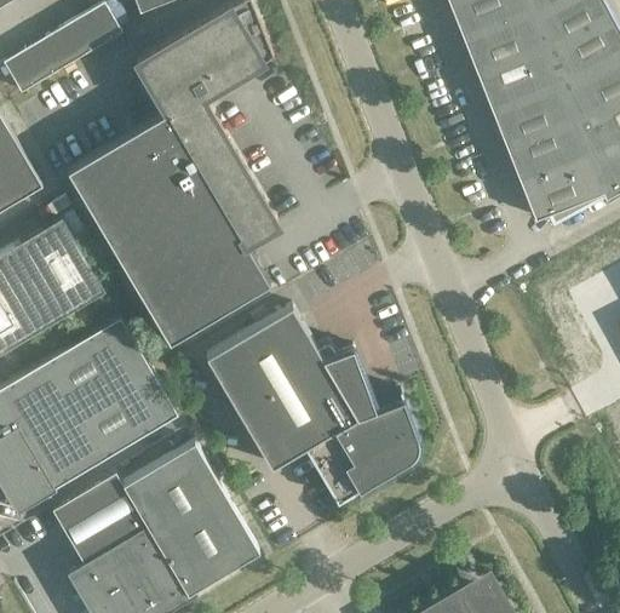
[(0,0),(0,9),(15,0),(133,0),(139,15),(177,0),(0,0)]
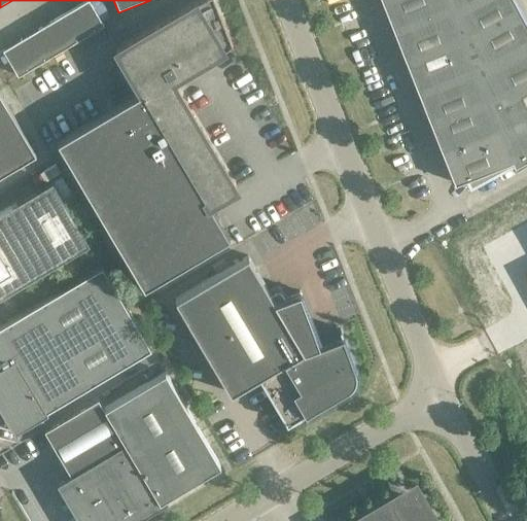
[(207,0),(115,55),(141,97),(57,147),(143,293),(229,243),(209,209),(236,194),(171,84),(232,48),(212,0),(207,0)]
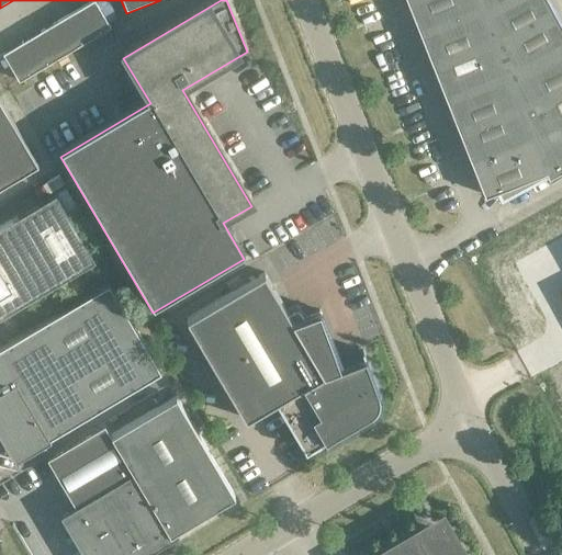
[(479,14),(472,0),(417,0),(406,4),(419,37),(479,14)]
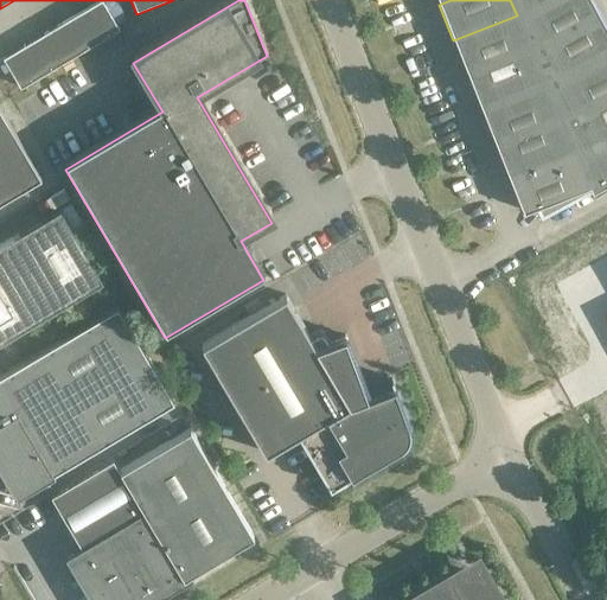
[(558,0),(510,0),(517,16),(558,0)]
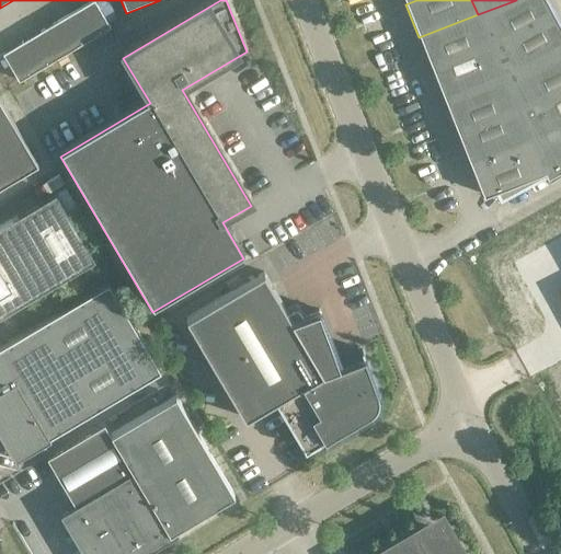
[(557,22),(544,0),(516,0),(478,14),(492,46),(557,22)]
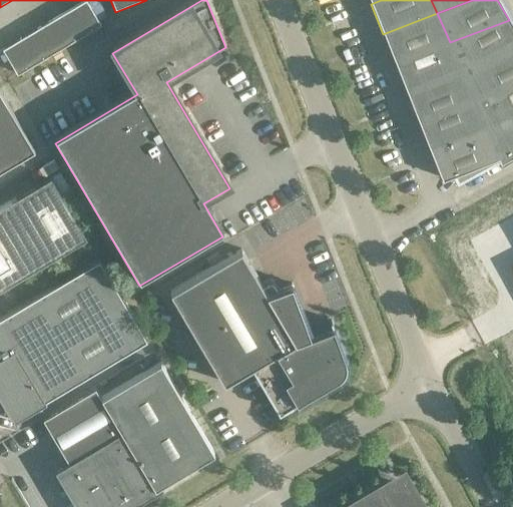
[(85,5),(2,54),(17,79),(100,30),(85,5)]
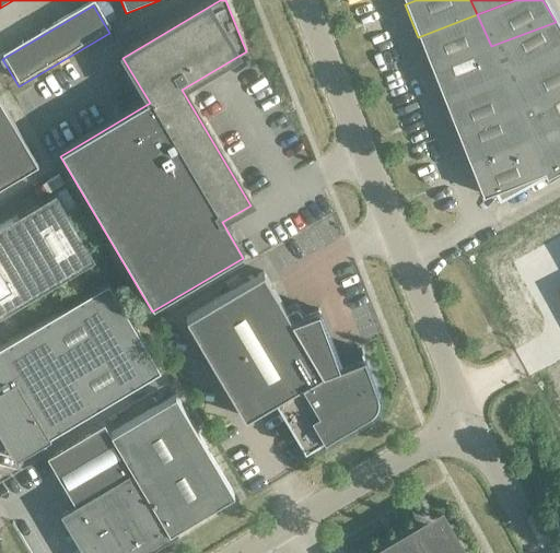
[(491,46),(477,14),(418,37),(431,70),(491,46)]
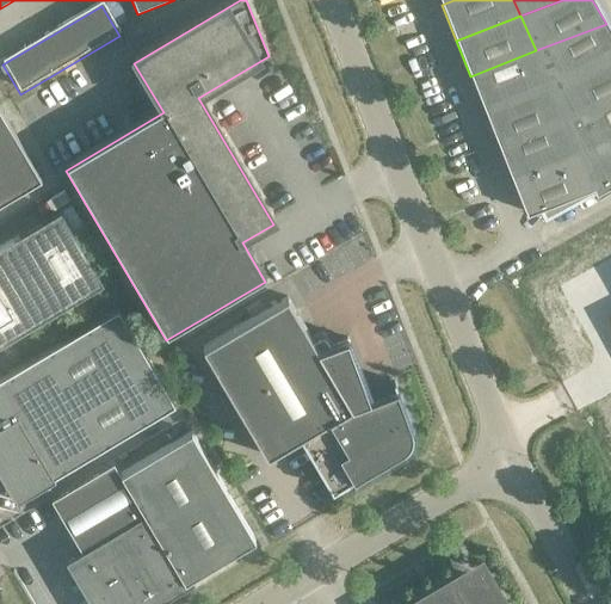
[(610,60),(610,32),(606,24),(536,50),(551,84),(610,60)]
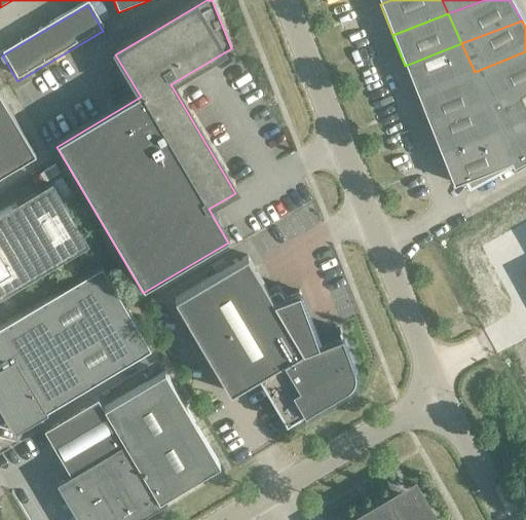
[(475,72),(461,43),(405,66),(416,95),(475,72)]
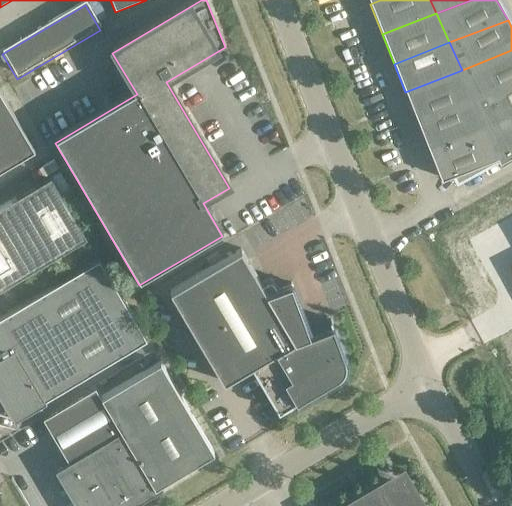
[(511,85),(511,50),(462,70),(475,100),(511,85)]
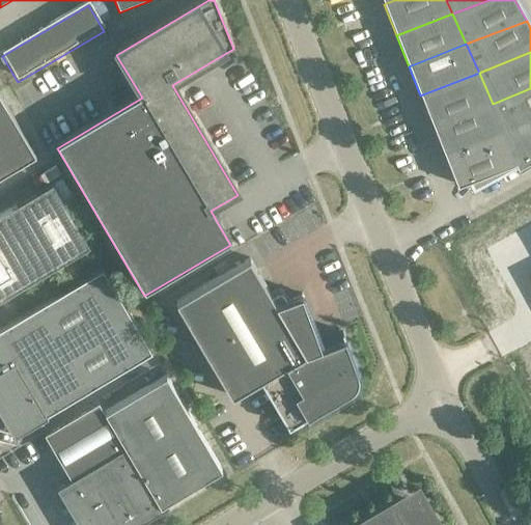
[(493,104),(479,73),(420,95),(432,127),(493,104)]
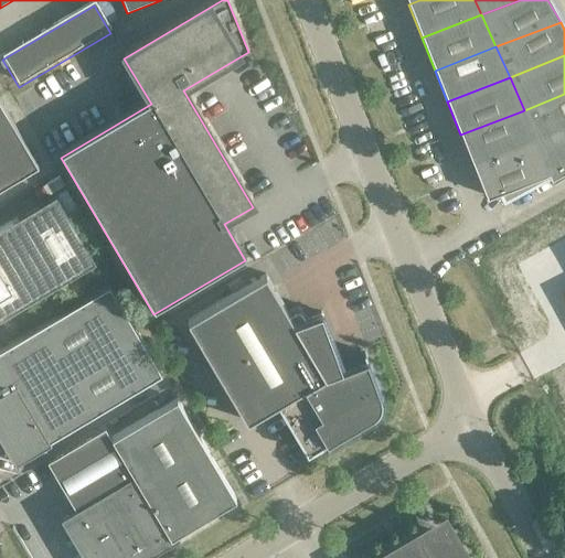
[(564,132),(564,94),(524,110),(540,142),(564,132)]
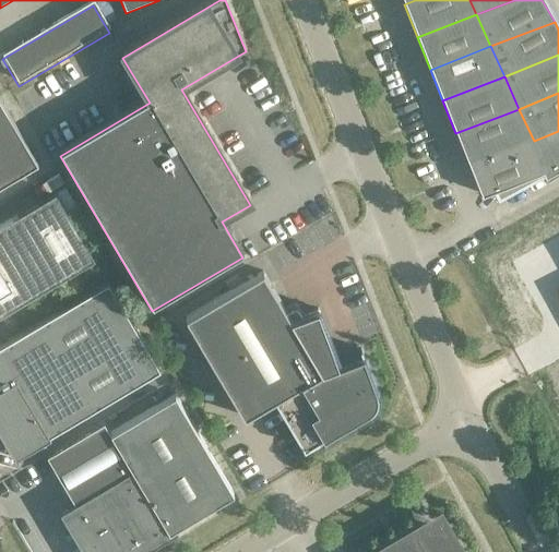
[(0,191),(37,169),(0,105),(0,191)]
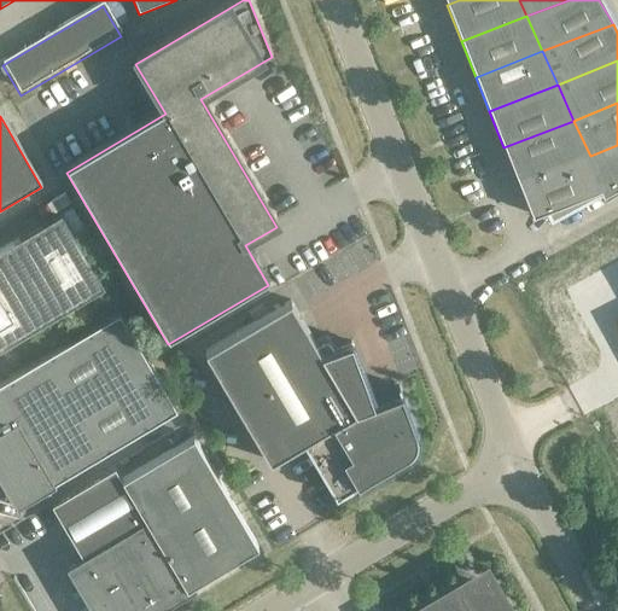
[(590,156),(573,121),(503,147),(518,185),(590,156)]
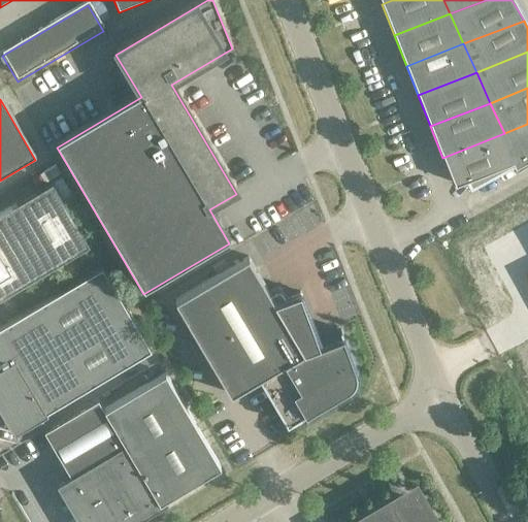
[(527,164),(527,124),(504,133),(520,169),(527,164)]
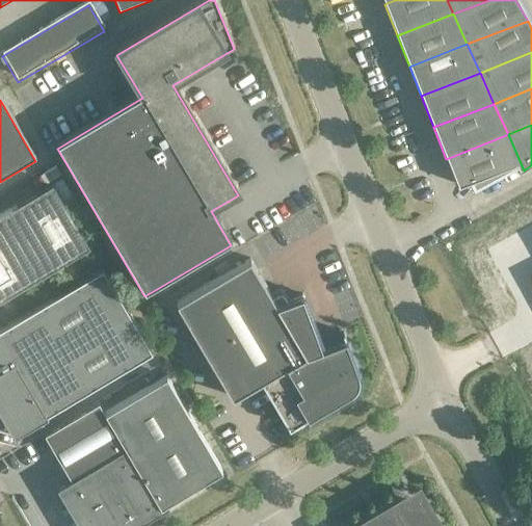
[(524,171),(508,134),(446,159),(458,190),(469,186),(474,196),(519,173),(524,171)]
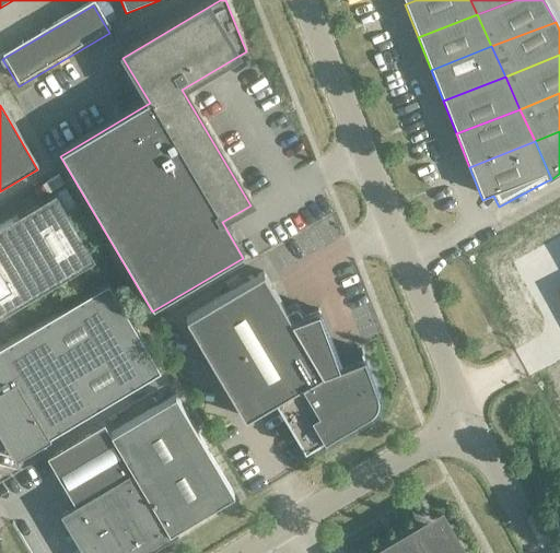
[(0,231),(0,321),(95,266),(55,199),(0,231)]
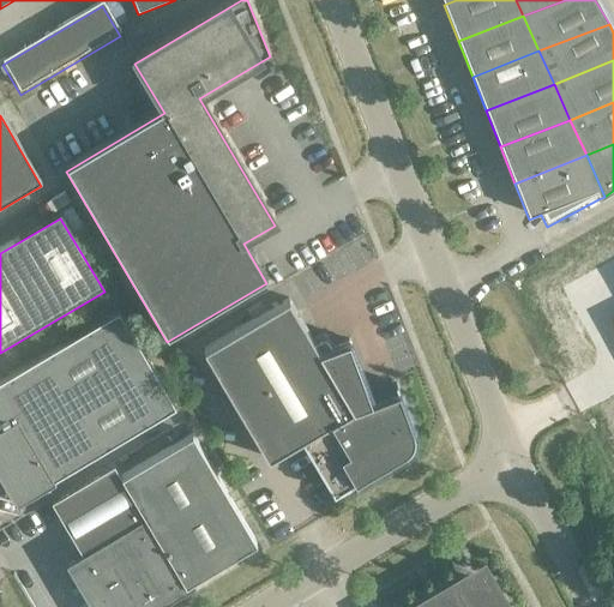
[(318,446),(350,502),(422,458),(425,457),(427,456),(428,454),(429,451),(431,450),(431,449),(431,448),(432,445),(432,442),(432,439),(431,438),(431,436),(413,390),(411,391),(415,397),(389,407),(366,347),(336,358),(306,305),(220,356),(286,466),(318,446)]
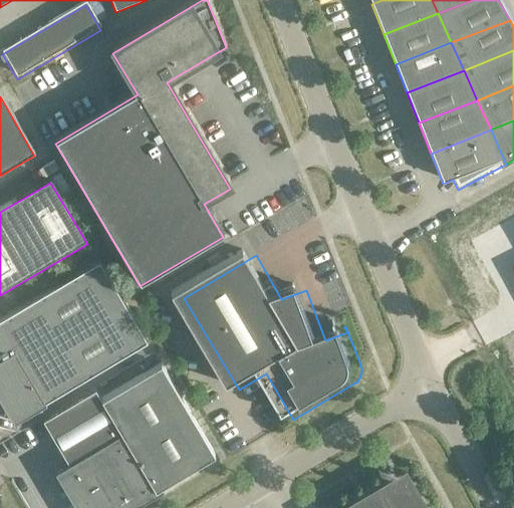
[(148,345),(99,264),(0,322),(0,387),(1,389),(0,389),(0,404),(14,428),(47,408),(46,406),(148,345)]
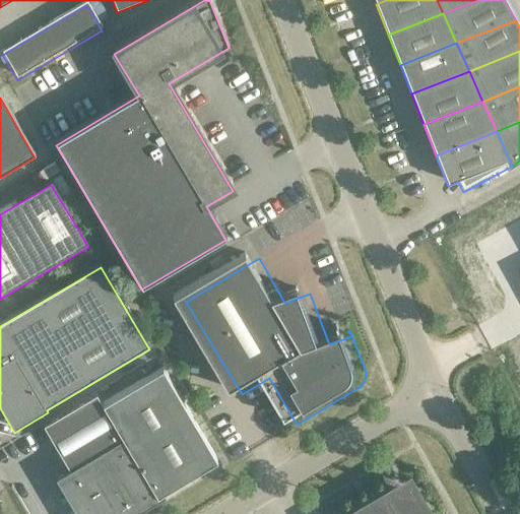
[(102,409),(123,444),(58,483),(75,513),(139,513),(159,502),(158,501),(157,500),(216,465),(163,373),(102,409)]
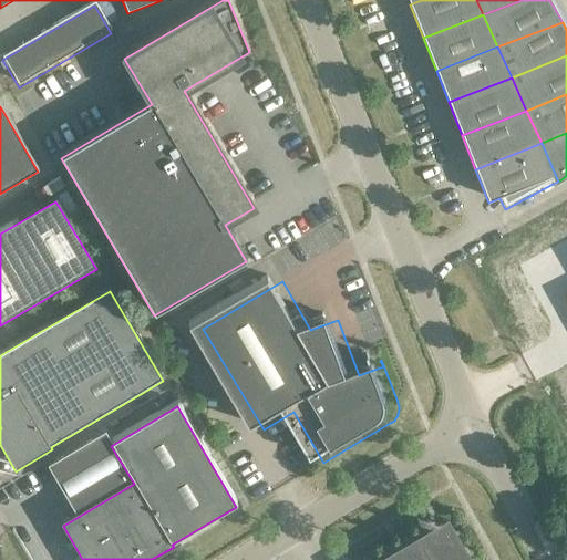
[(460,559),(455,551),(451,546),(445,542),(439,542),(432,543),(425,542),(395,559),(460,559)]
